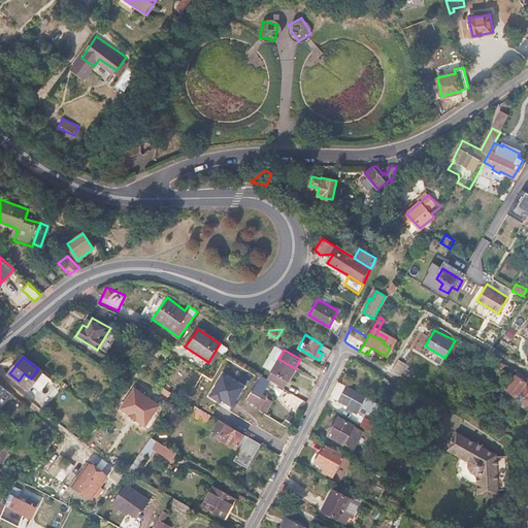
[(295,368),(278,359),(267,378),(270,381),(284,388),(295,368)]
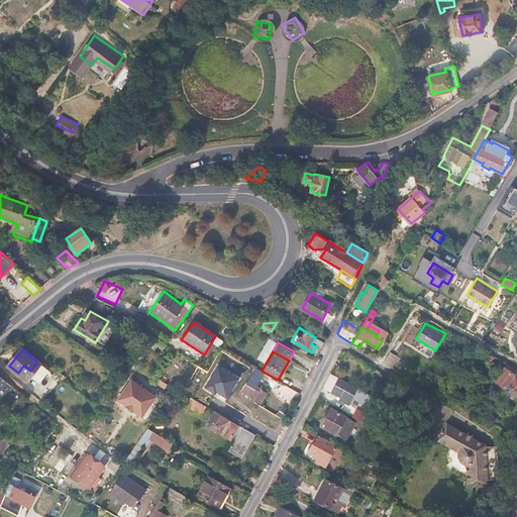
[(236,359),(224,353),(218,366),(229,372),(236,359)]
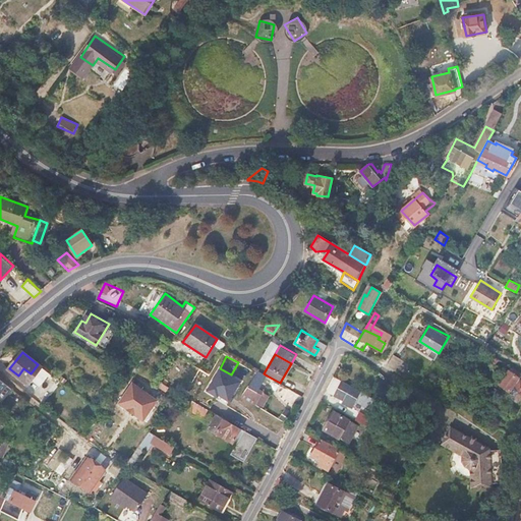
[(386,365),(402,373),(405,366),(391,357),(386,365)]
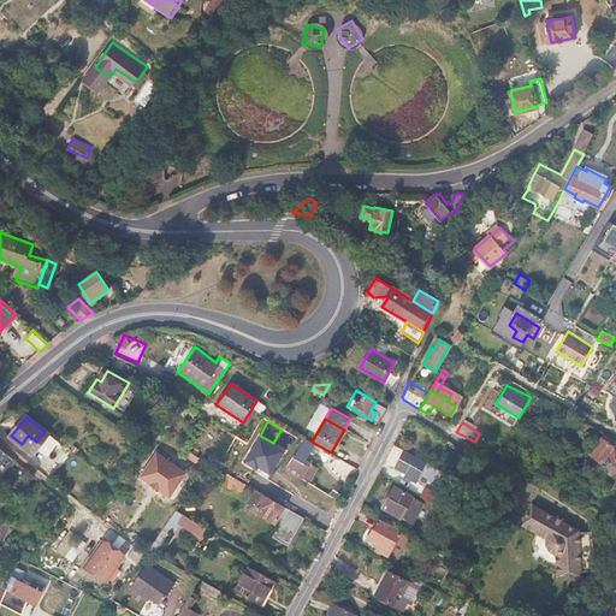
[(602,463),(612,446),(602,438),(591,454),(602,463)]
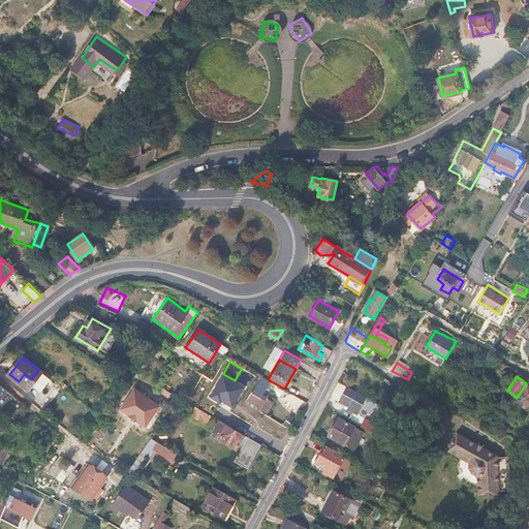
[(271,381),(268,379),(265,377),(255,391),(253,390),(246,401),(254,406),(260,410),(261,409),(268,412),(274,402),(262,396),(271,381)]
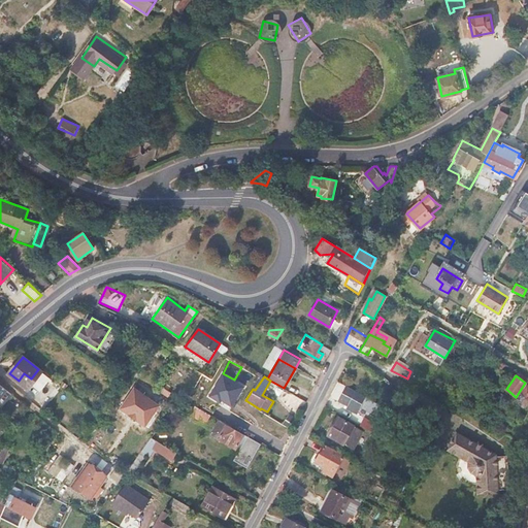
[(416,384),(426,389),(429,382),(420,376),(416,384)]
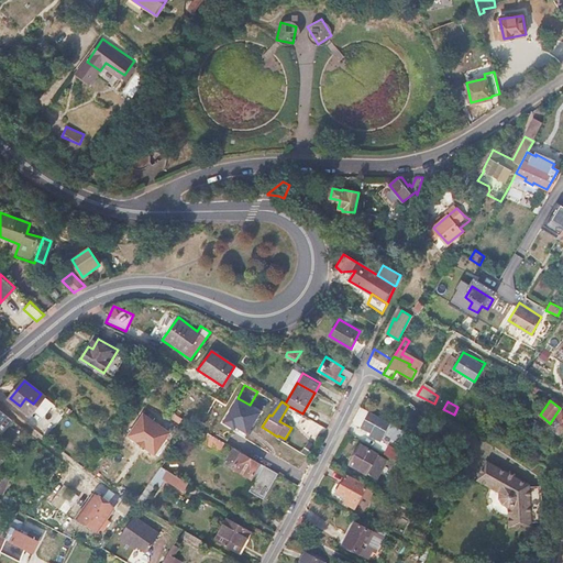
[(238,405),(234,410),(241,414),(243,416),(246,410),(238,405)]
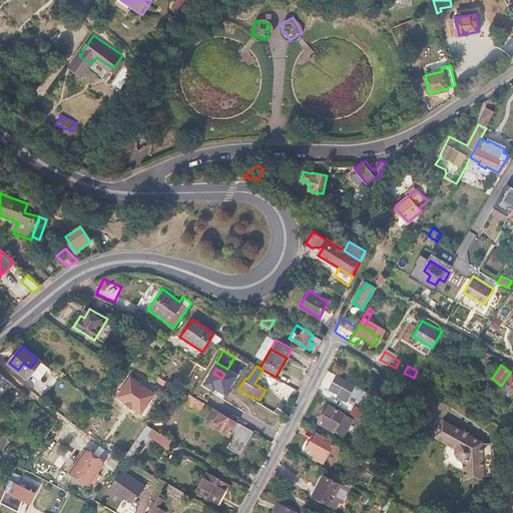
[(10,382),(0,373),(0,393),(1,394),(10,382)]
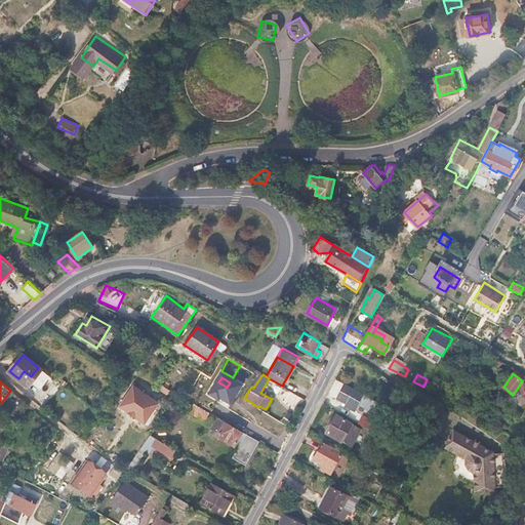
[(225,386),(218,382),(216,387),(226,391),(227,388),(225,386)]
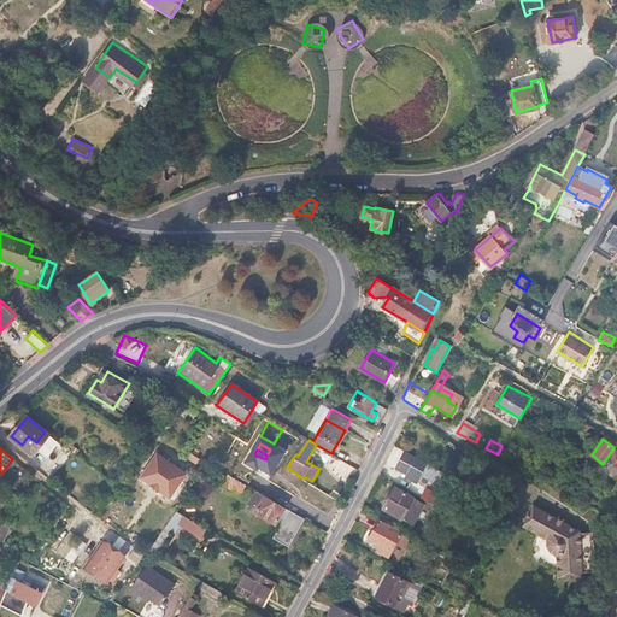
[(287,468),(295,454),(288,450),(281,464),(287,468)]
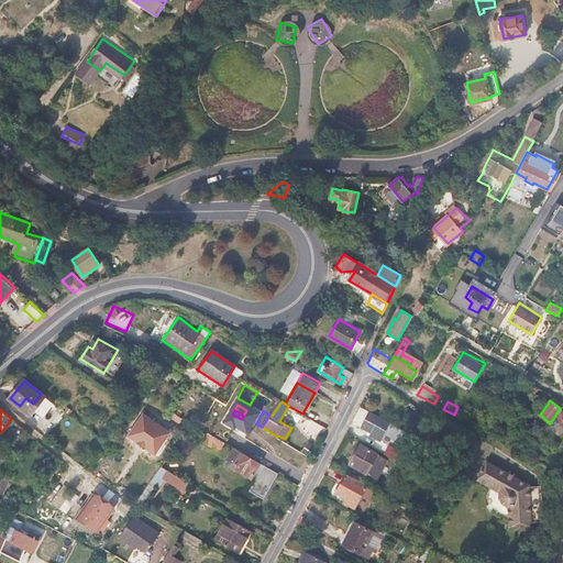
[(562,410),(561,410),(550,426),(561,432),(562,429),(562,410)]
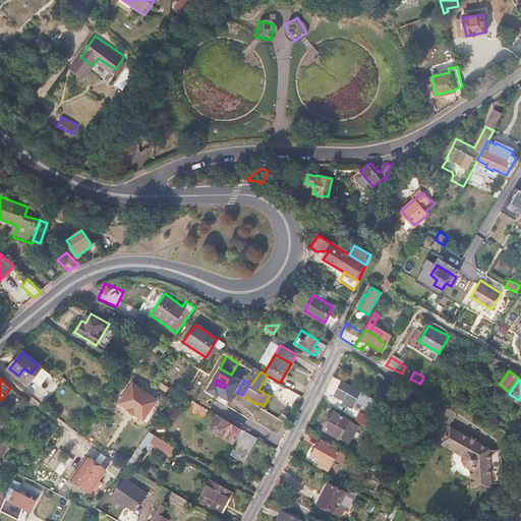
[(373,403),(379,405),(381,402),(343,381),(335,395),(341,399),(339,402),(345,405),(345,404),(353,408),(359,397),(372,404),(373,403)]
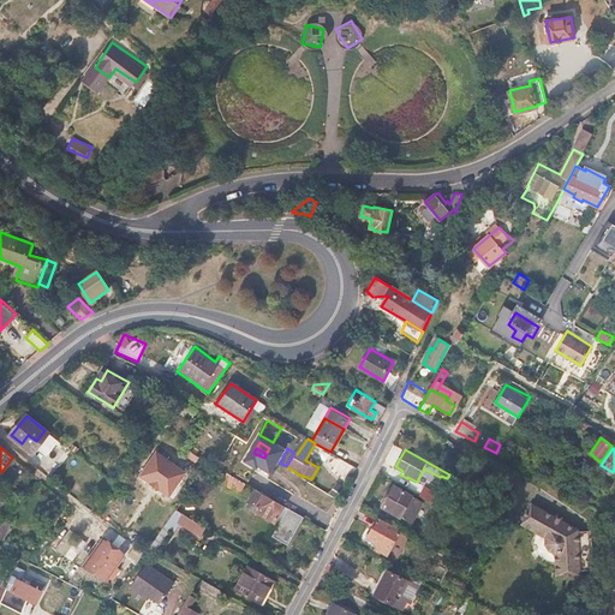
[(156,451),(138,476),(169,499),(187,473),(156,451)]
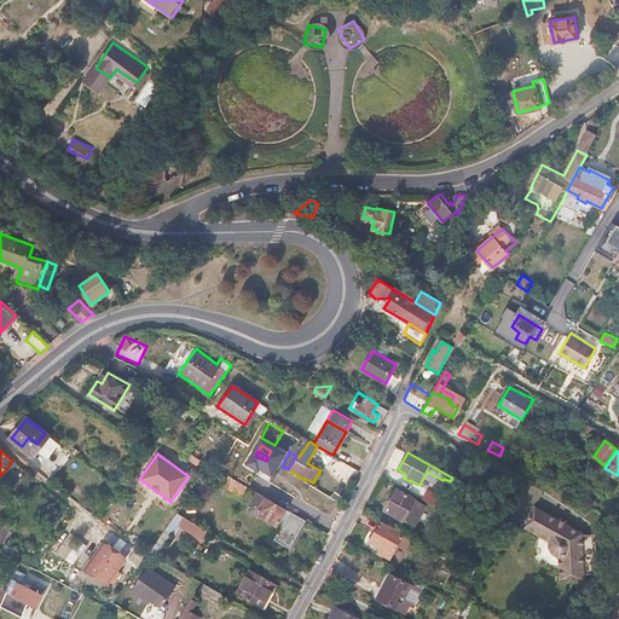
[(247,486),(229,476),(223,486),(242,496),(247,486)]
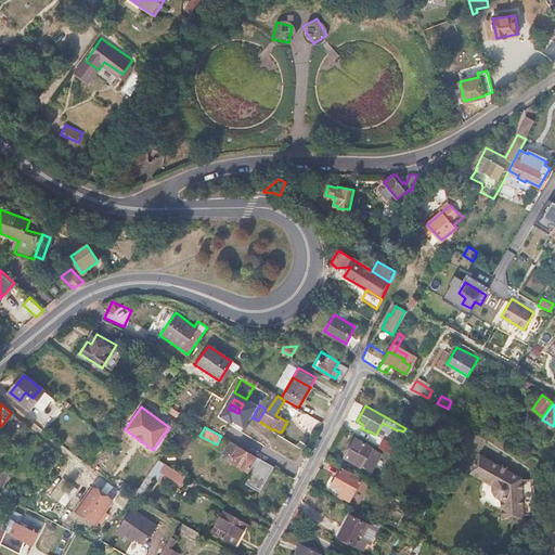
[(356,438),(346,454),(345,457),(364,468),(372,456),(369,453),(372,447),(356,438)]
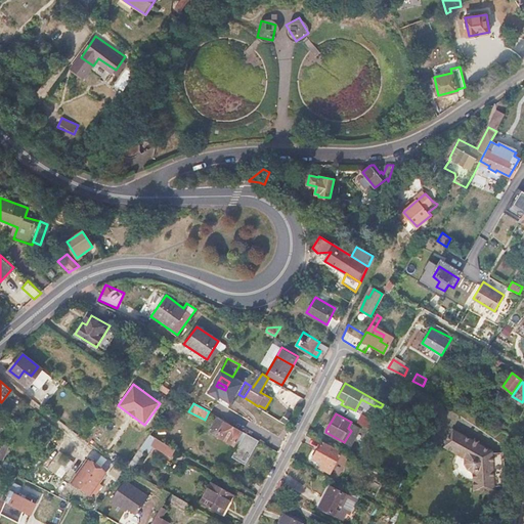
[(360,424),(368,429),(375,420),(365,415),(360,424)]
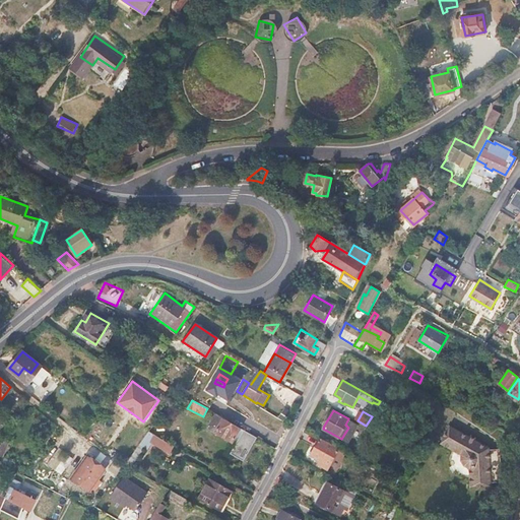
[(234,439),(241,428),(233,424),(215,413),(209,426),(210,429),(233,441),(234,439)]
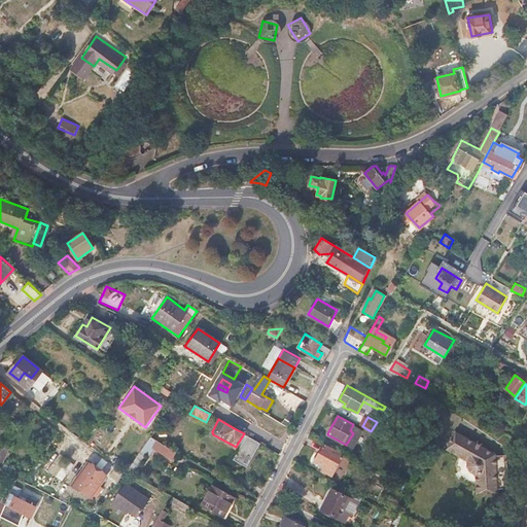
[(478,492),(498,490),(498,488),(510,486),(506,454),(494,455),(494,453),(456,431),(447,449),(467,460),(466,466),(470,471),(476,473),(478,492)]
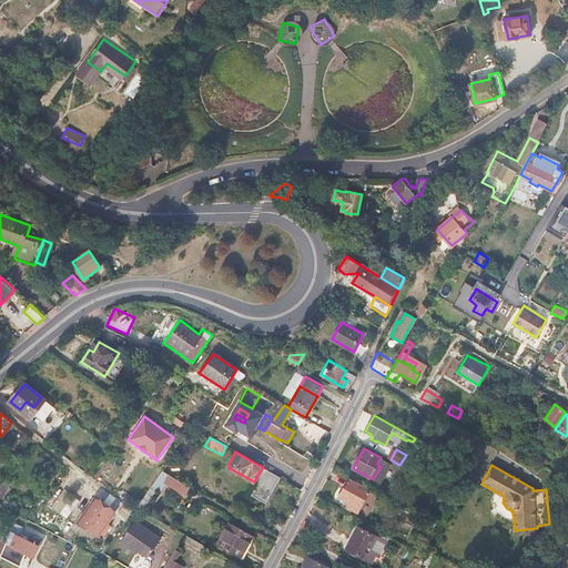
[(266,469),(263,467),(255,479),(260,482),(266,469)]
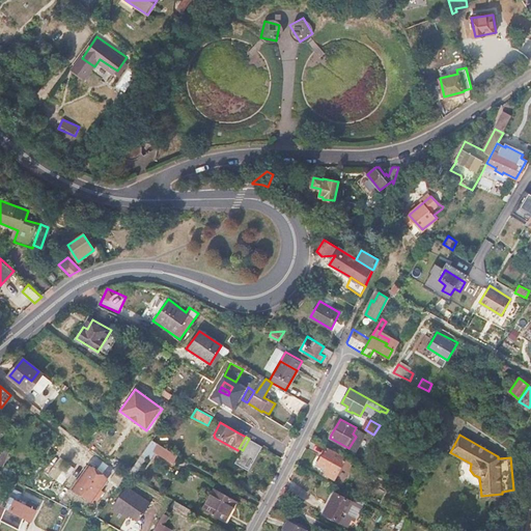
[(262,446),(249,439),(243,450),(235,463),(249,470),(262,446)]
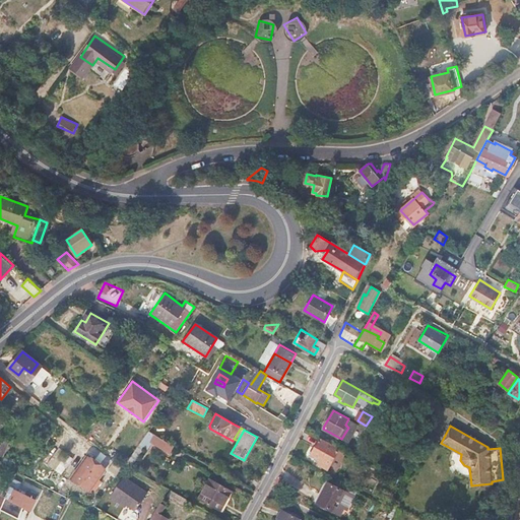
[(174,446),(148,431),(126,465),(131,468),(145,447),(147,448),(151,442),(170,453),(174,446)]
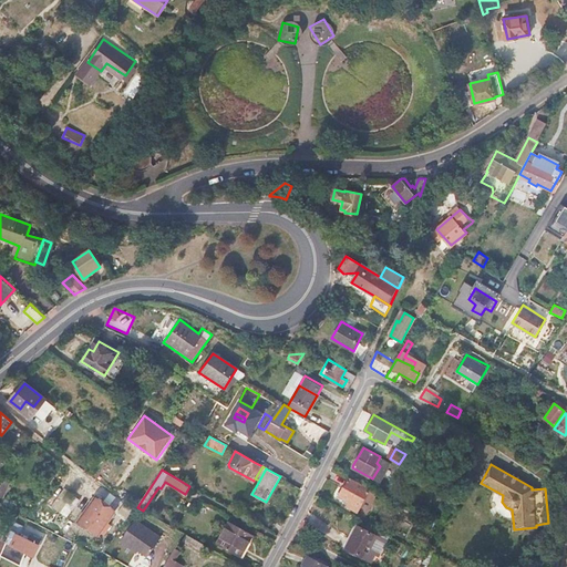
[(370,490),(352,480),(349,478),(349,480),(339,495),(350,502),(348,506),(357,512),(370,490)]
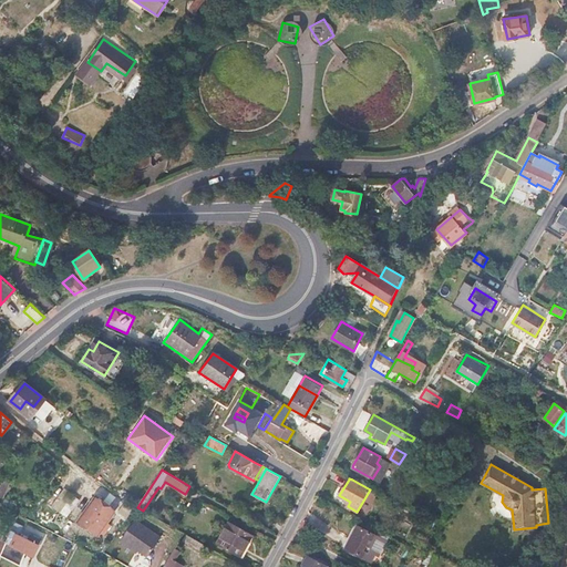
[(62,491),(51,507),(66,518),(78,502),(62,491)]
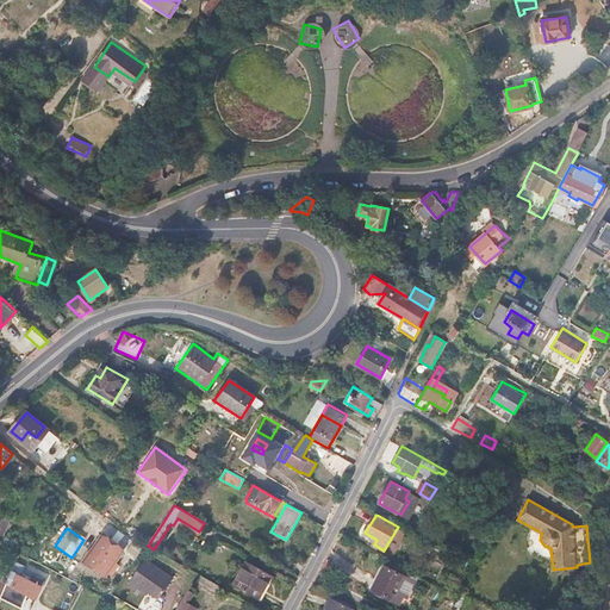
[(104,536),(87,560),(101,570),(105,564),(113,568),(125,552),(104,536)]
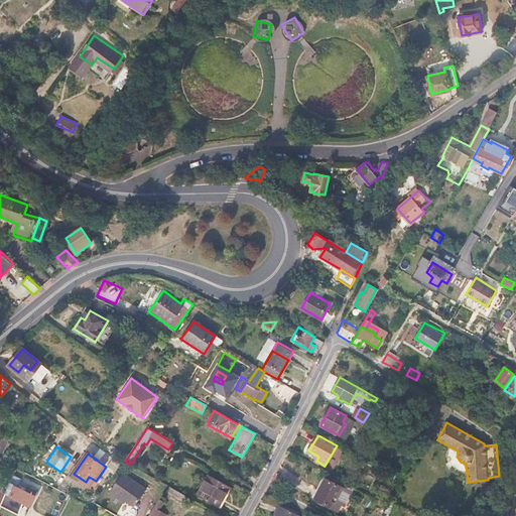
[(113,459),(108,466),(115,472),(120,465),(113,459)]
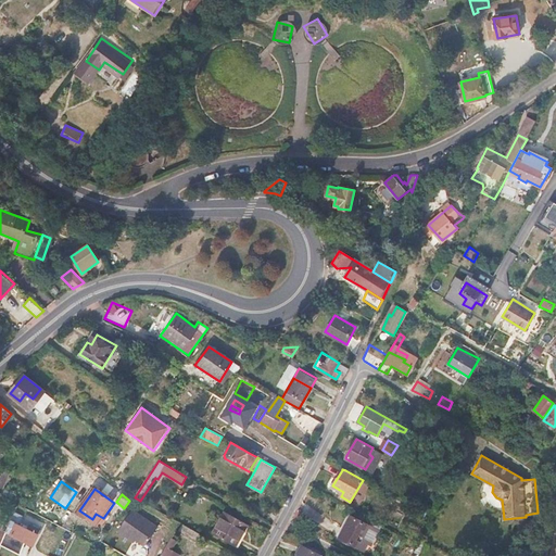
[(0,545),(7,531),(12,520),(19,506),(0,497),(0,545)]
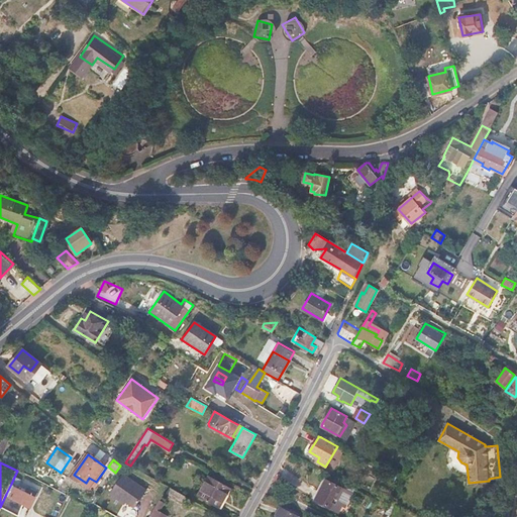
[(210,475),(198,495),(219,507),(231,487),(210,475)]
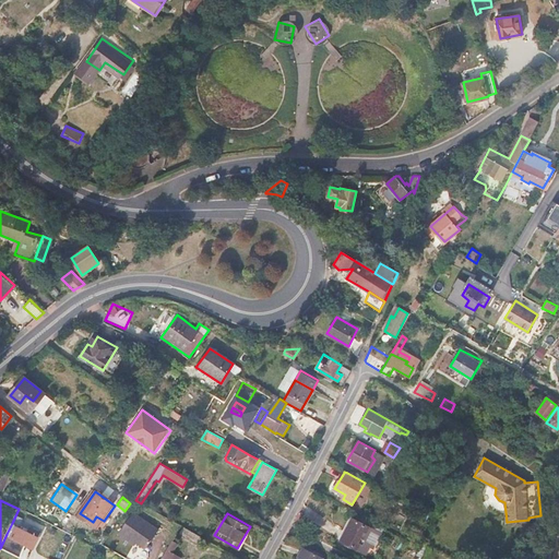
[(134,514),(121,536),(129,540),(130,537),(150,548),(161,528),(134,514)]
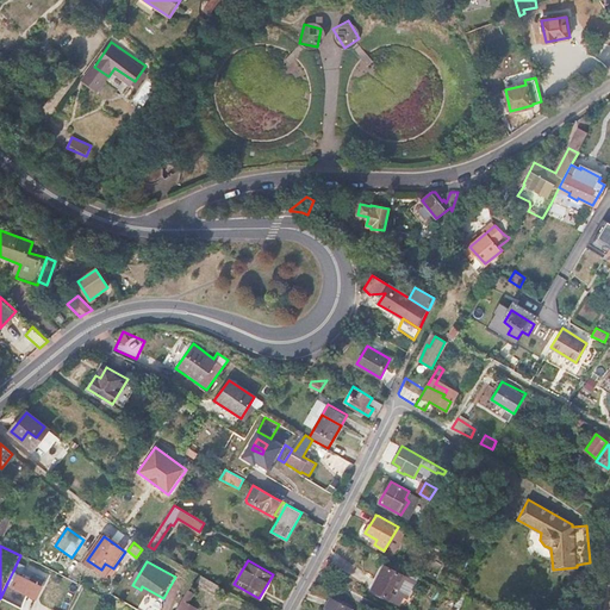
[(385,566),(371,590),(394,601),(406,577),(385,566)]
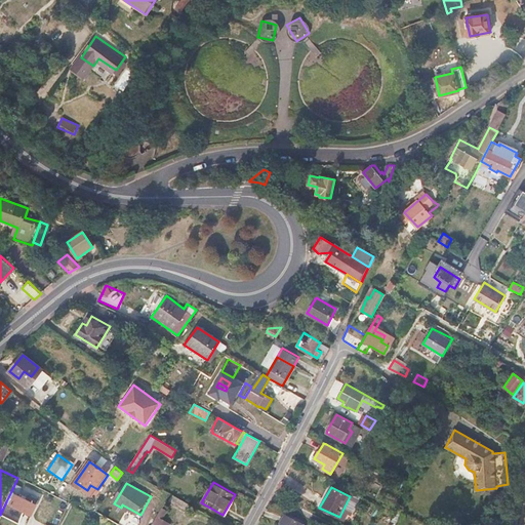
[(11,491),(6,501),(33,514),(37,503),(11,491)]
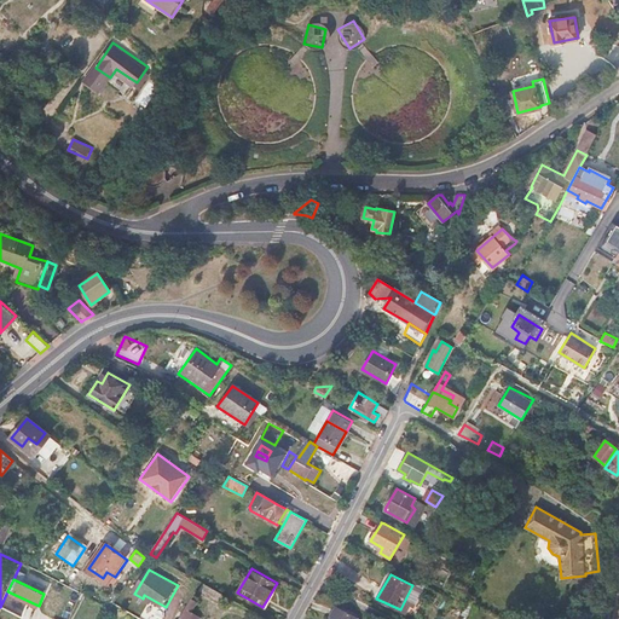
[(224,595),(206,584),(201,591),(220,602),(224,595)]
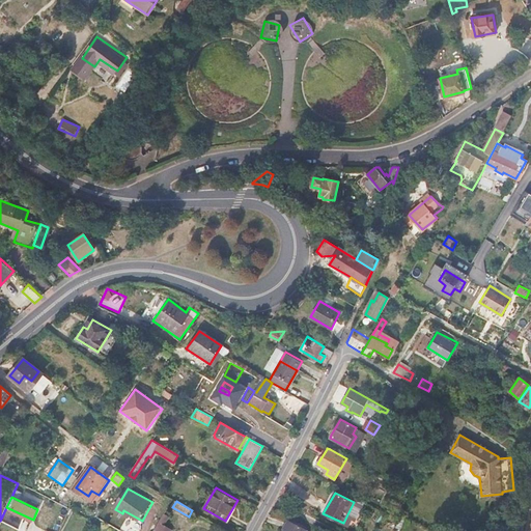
[(172,530),(180,516),(168,508),(154,530),(172,530)]
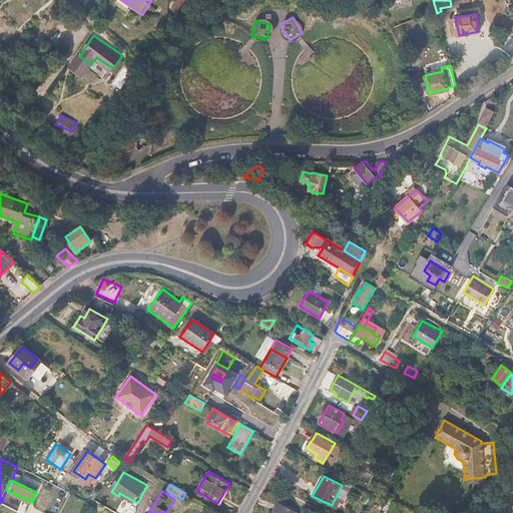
[(295,512),(296,511),(279,502),(273,512),(295,512)]
